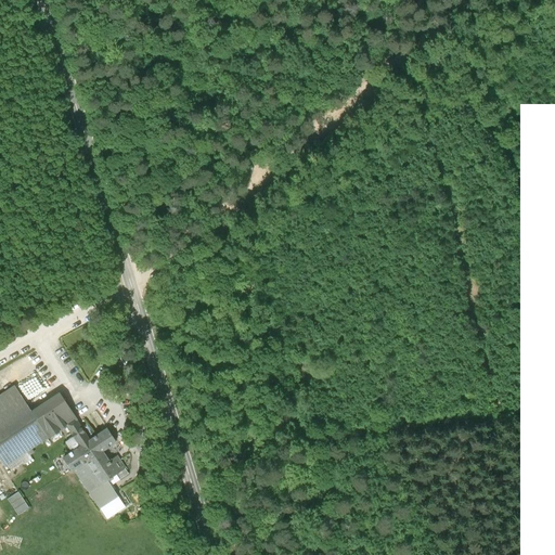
[(0,433),(31,412),(15,387),(0,397),(0,433)]
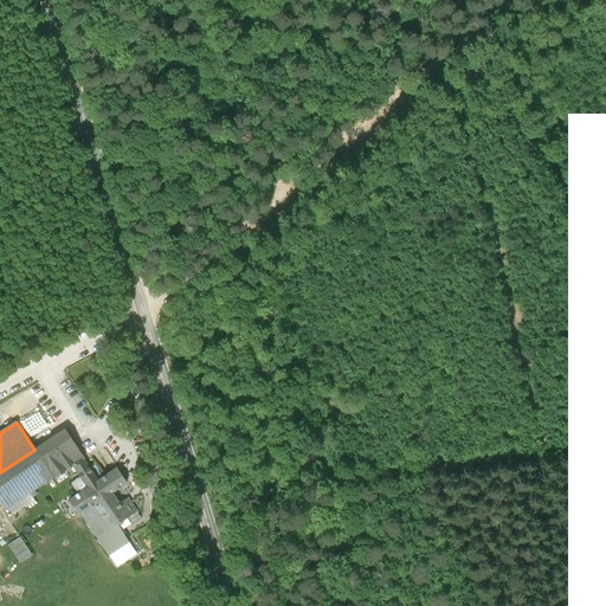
[(71,469),(79,482),(90,474),(81,459),(83,457),(65,430),(34,450),(0,472),(0,502),(6,511),(71,469)]
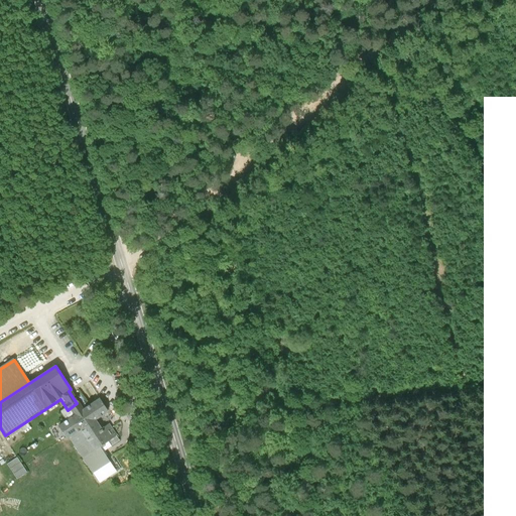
[(69,424),(62,427),(70,438),(81,431),(94,452),(100,448),(108,442),(117,436),(108,423),(101,428),(97,422),(110,414),(100,399),(83,411),(77,403),(68,410),(61,414),(69,424)]
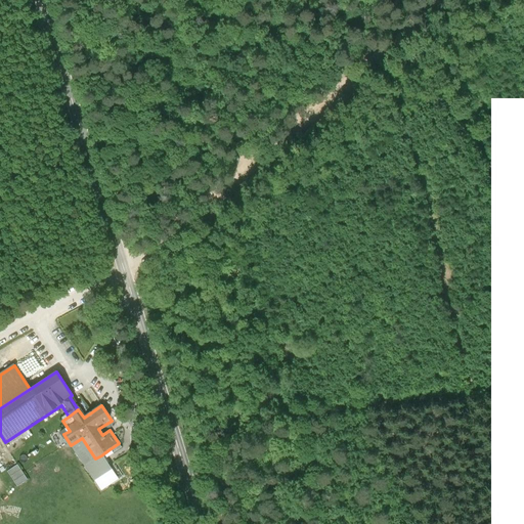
[(95,459),(82,438),(71,445),(94,482),(111,471),(101,455),(95,459)]
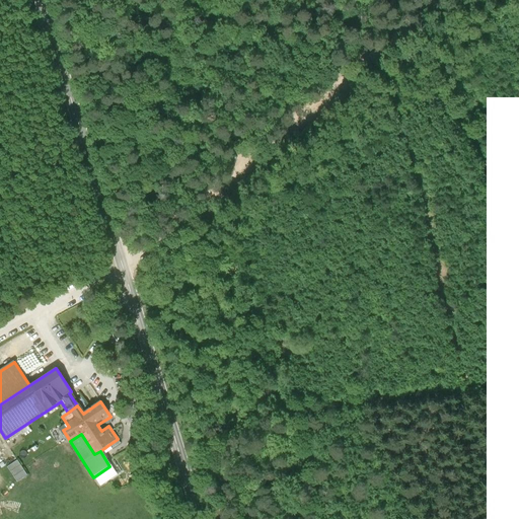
[(118,439),(108,445),(112,450),(121,443),(118,439)]
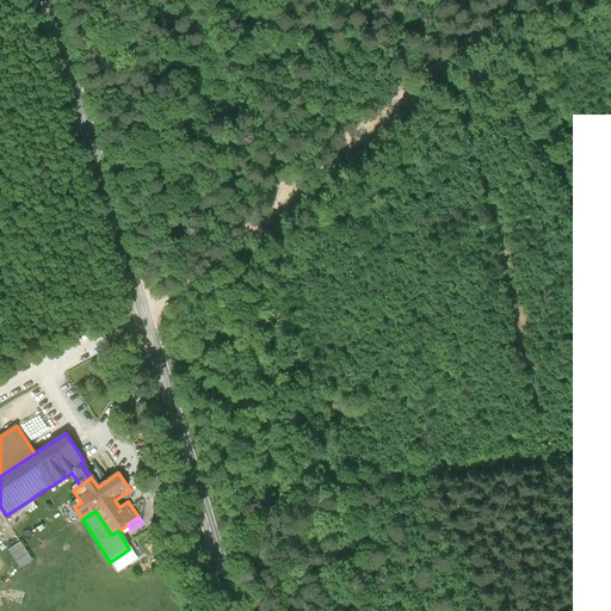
[(19,565),(32,559),(22,539),(10,547),(19,565)]
